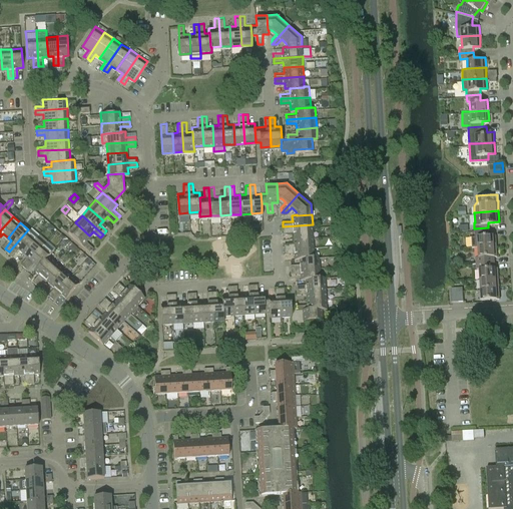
[(68,230),(89,249),(93,245),(86,239),(89,235),(75,222),(68,230)]
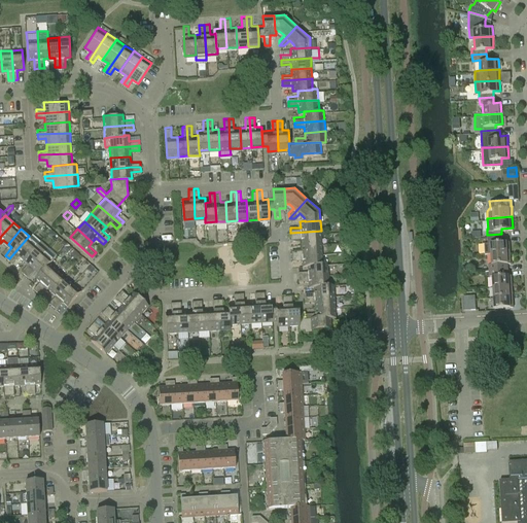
[(321,242),(321,231),(290,233),(291,238),(301,238),(301,243),(321,242)]
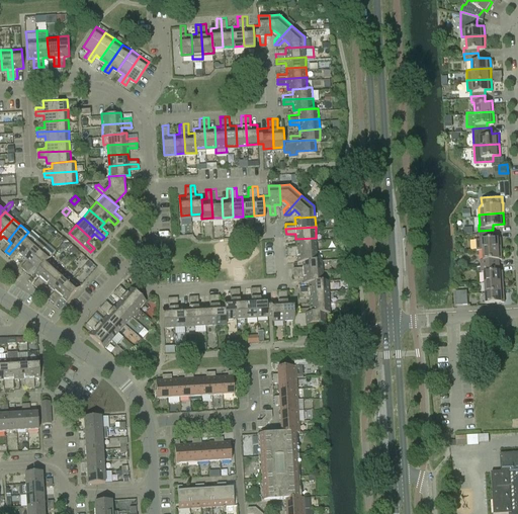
[(483,247),(501,246),(500,235),(493,236),(493,230),(479,231),(480,236),(476,237),(477,247),(483,247)]
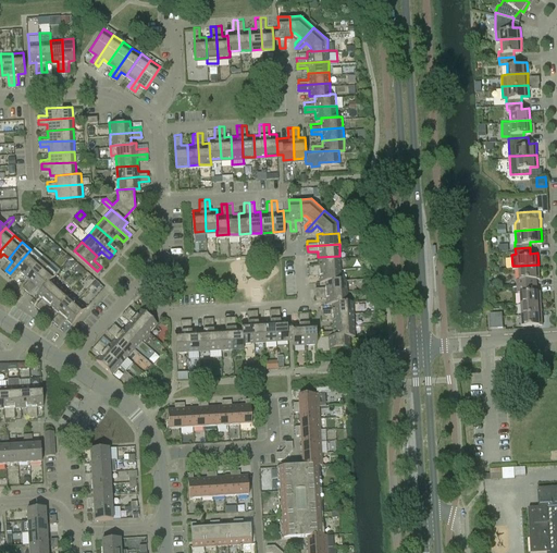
[(13,277),(20,269),(25,273),(39,257),(31,249),(10,273),(13,277)]
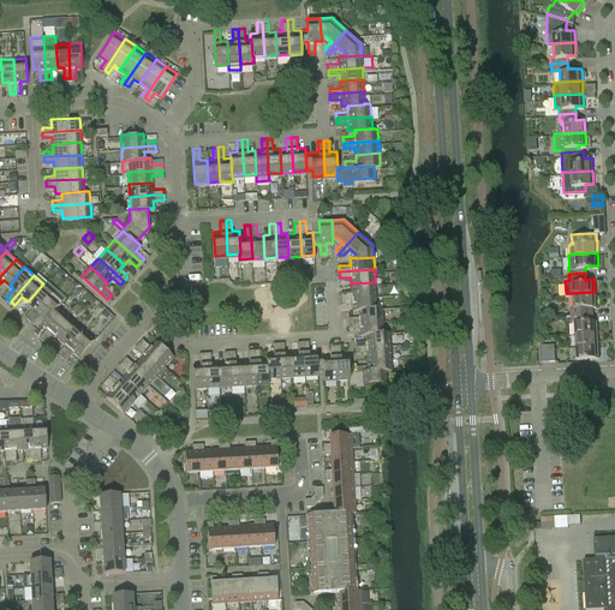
[(84,286),(78,281),(73,287),(78,292),(84,286)]
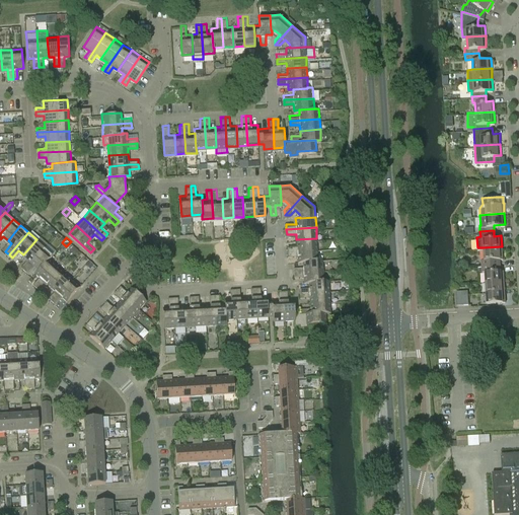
[(288,250),(317,248),(316,238),(296,239),(297,244),(288,245),(288,250)]
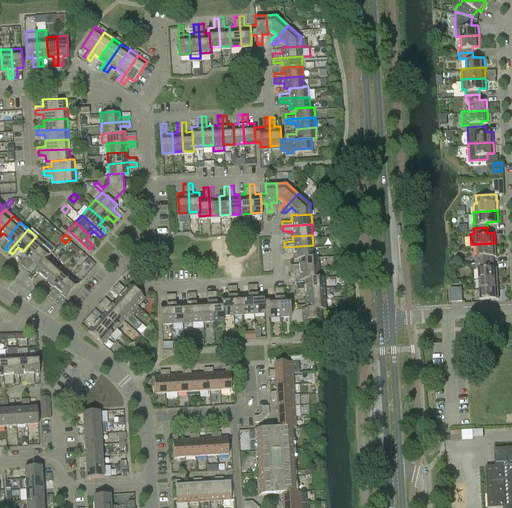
[(36,236),(23,251),(27,254),(20,261),(24,265),(43,243),(36,236)]
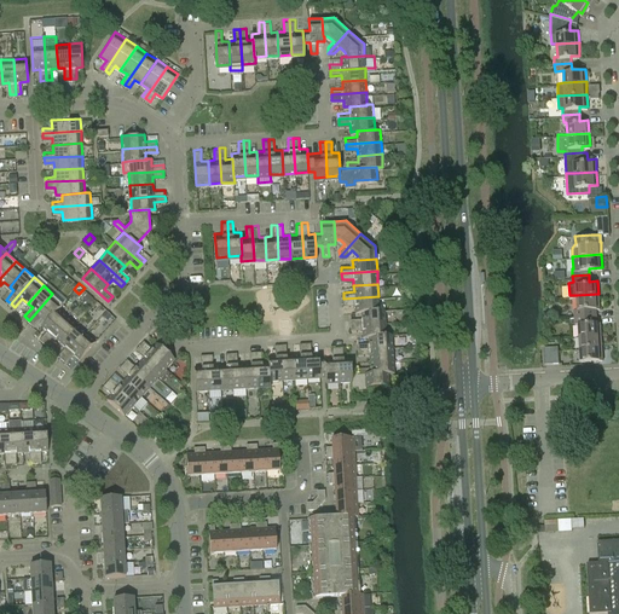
[(88,301),(93,295),(88,291),(82,297),(88,301)]
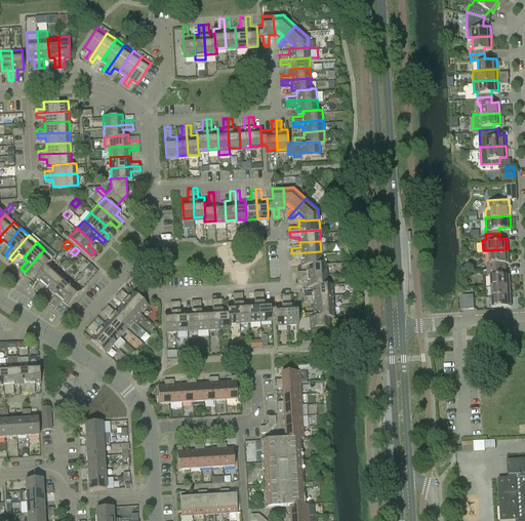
[(44,249),(25,272),(29,274),(35,267),(39,271),(49,259),(52,256),(44,249)]
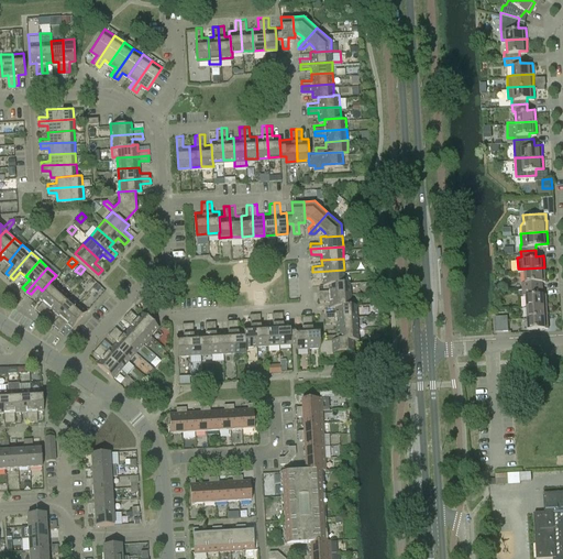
[(522,281),(522,286),(538,286),(538,280),(545,278),(544,267),(525,269),(526,280),(522,281)]
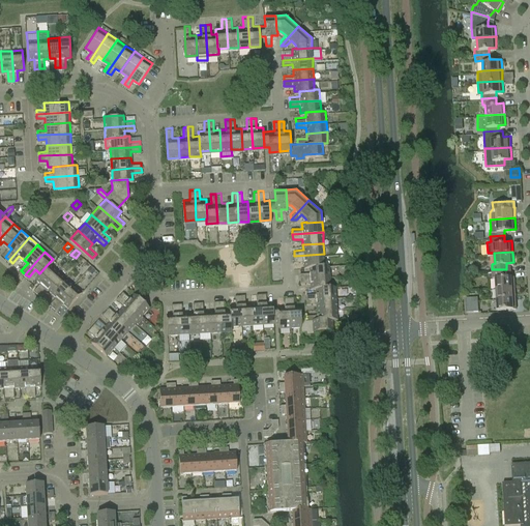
[(325,264),(324,264),(324,254),(294,256),(294,260),(303,260),(304,266),(310,265),(325,264)]
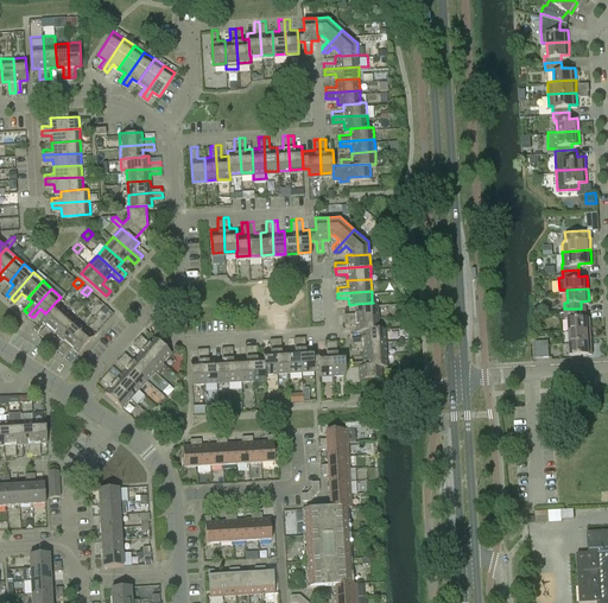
[(46,323),(39,331),(43,335),(67,309),(57,300),(45,313),(42,317),(46,323)]
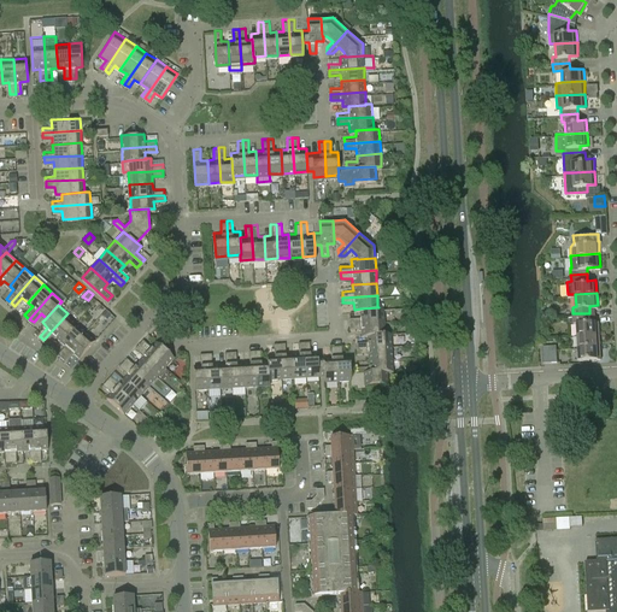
[(360,309),(360,316),(350,316),(350,322),(385,319),(383,306),(377,307),(378,307),(360,309)]
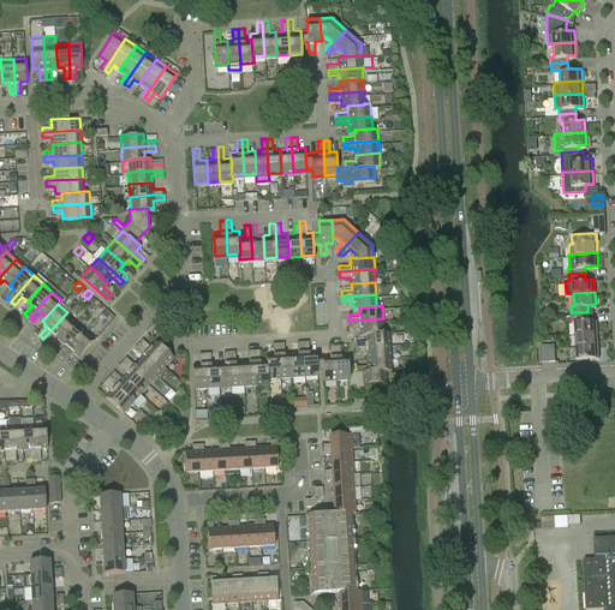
[(67,312),(43,339),(48,342),(55,334),(60,338),(76,321),(67,312)]
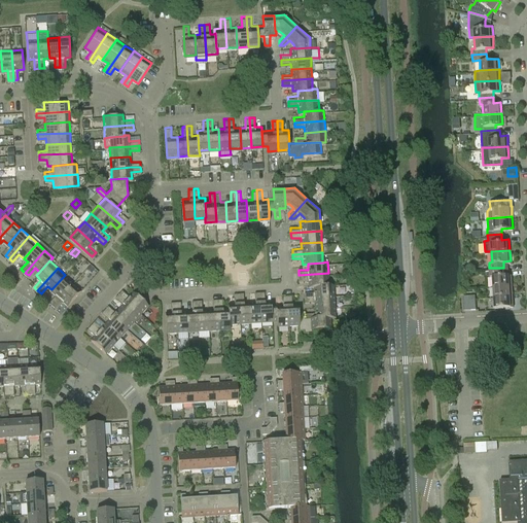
[(493,284),(512,283),(511,273),(503,273),(503,268),(489,268),(489,274),(492,274),(493,284)]
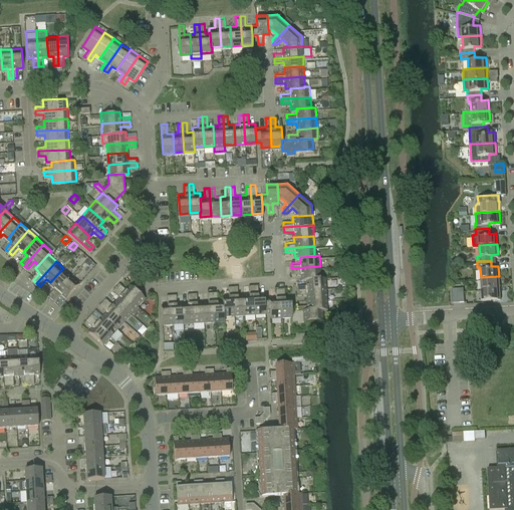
[(320,276),(320,266),(291,268),(291,273),(300,272),(301,278),(306,278),(306,277),(320,277),(320,276)]
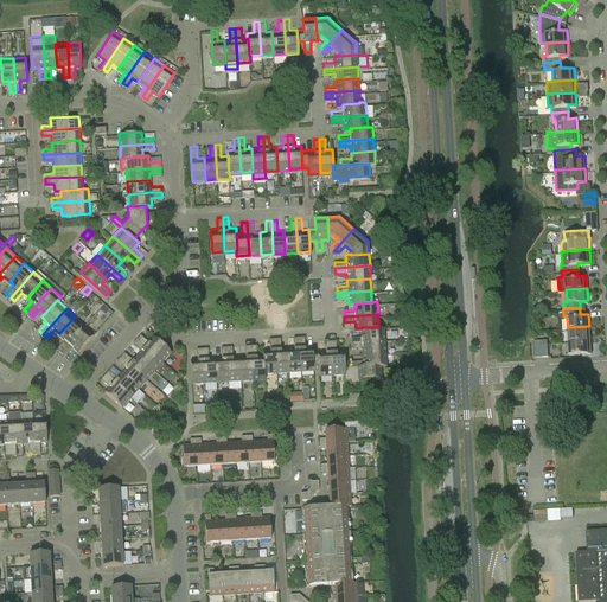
[(75,316),(59,333),(65,338),(57,346),(62,350),(84,324),(75,316)]
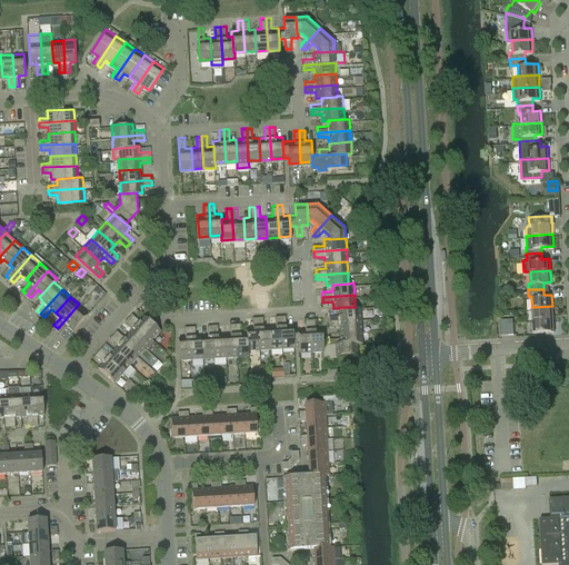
[(58,328),(61,331),(69,324),(73,328),(88,311),(79,304),(58,328)]
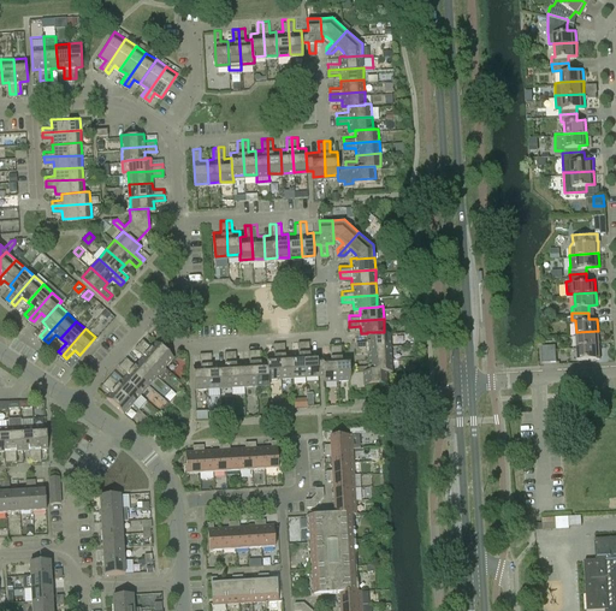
[(367,332),(367,333),(367,339),(355,339),(355,345),(391,343),(390,330),(384,331),(384,332),(367,332)]
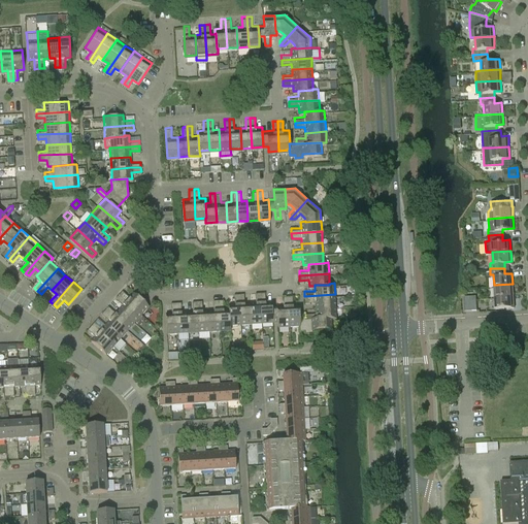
[(494,285),(495,296),(514,295),(513,284),(494,285)]
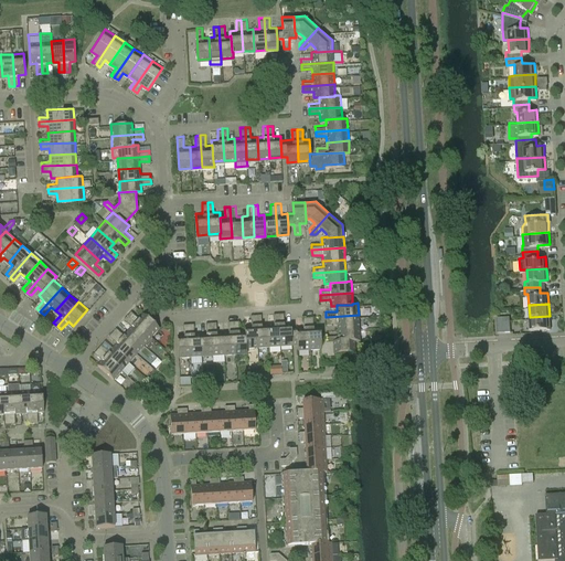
[(159,326),(142,311),(138,317),(131,310),(127,314),(151,335),(159,326)]
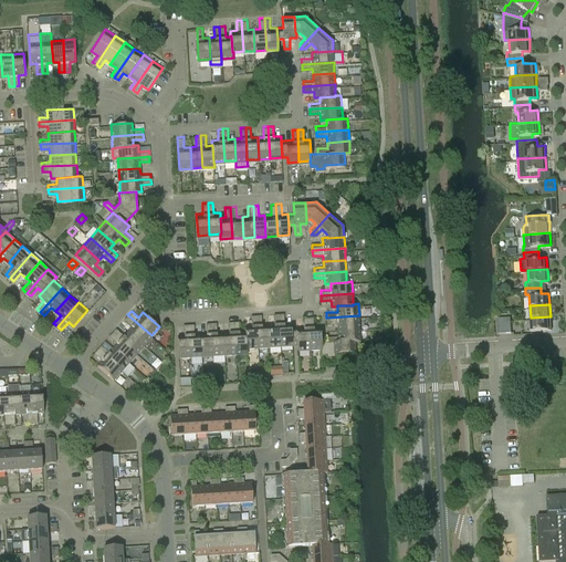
[(280,344),(297,343),(296,328),(291,328),(291,322),(284,322),(283,311),(279,312),(280,344)]
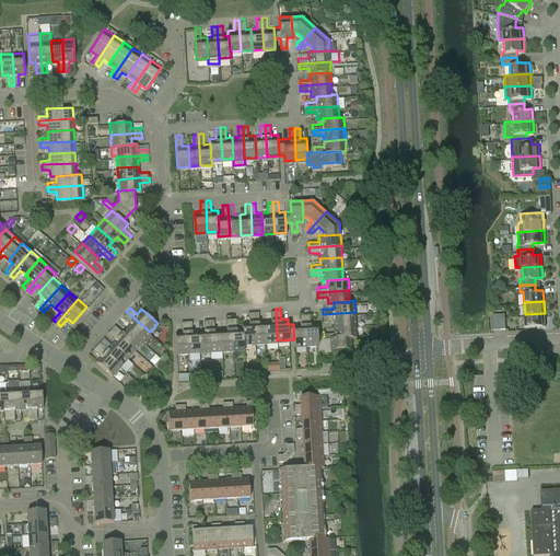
[(266,340),(277,340),(276,309),(270,309),(270,320),(265,320),(266,340)]
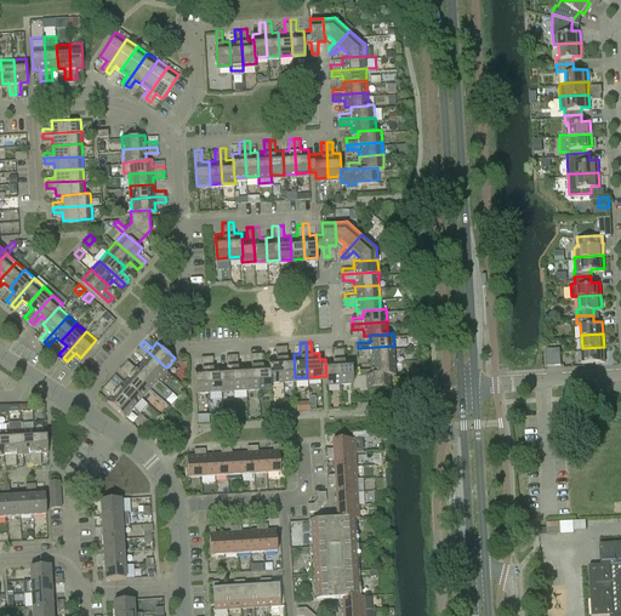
[(271,380),(283,378),(280,343),(274,343),(275,355),(268,355),(269,361),(271,380)]
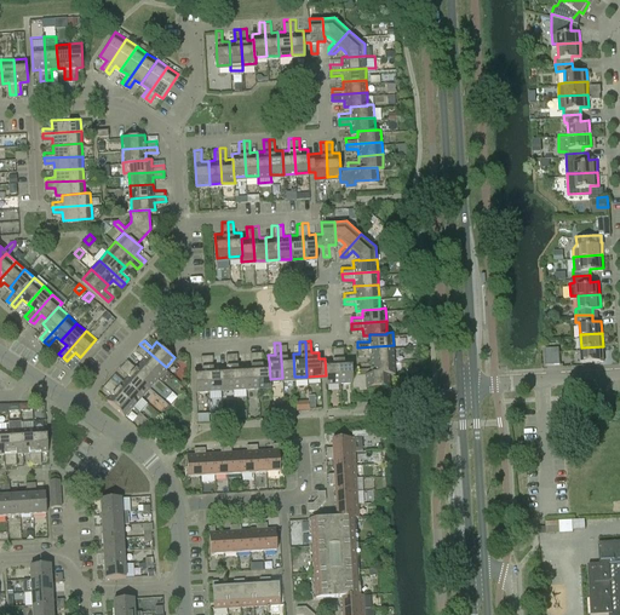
[(287,354),(286,343),(280,343),(282,378),(294,377),(293,354),(287,354)]
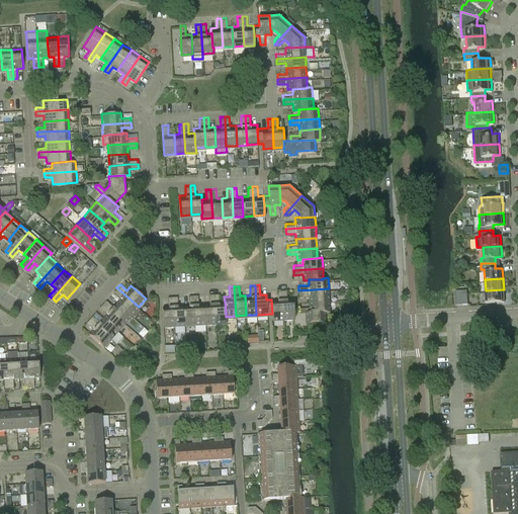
[(132,315),(139,307),(116,287),(113,291),(120,297),(116,302),(132,315)]
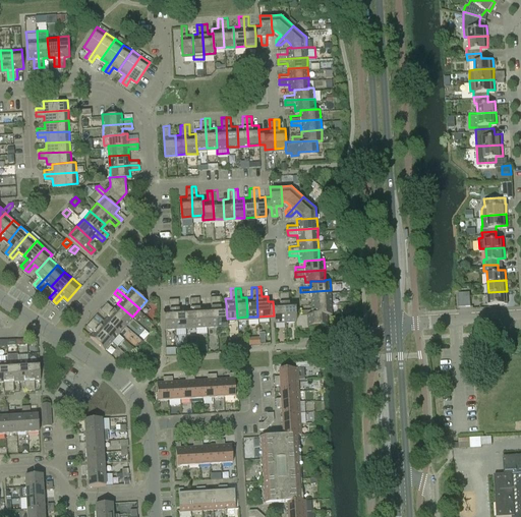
[(274,316),(274,321),(285,320),(283,290),(279,291),(279,300),(273,301),(274,316)]
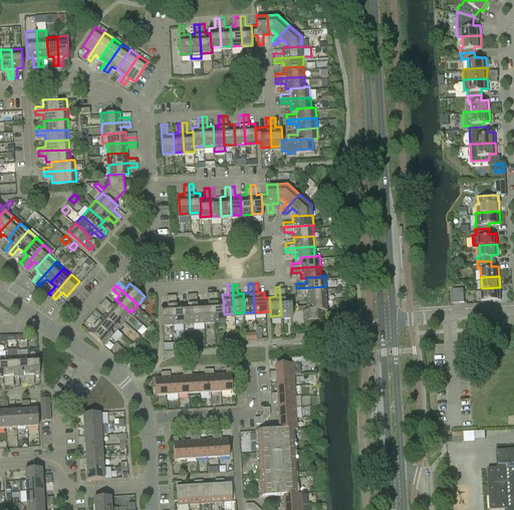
[(281,315),(291,315),(291,308),(291,295),(285,296),(284,286),(279,286),(281,315)]
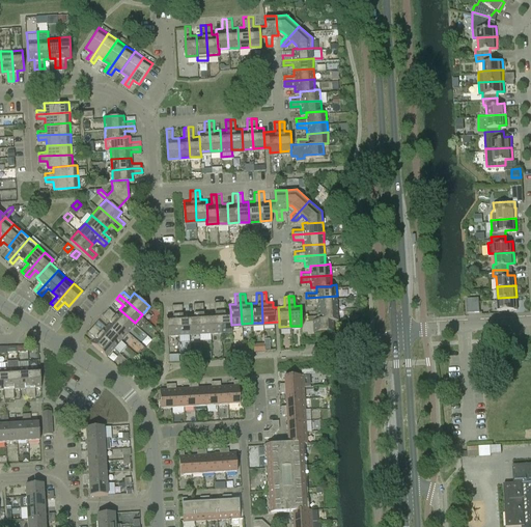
[(338,307),(337,296),(306,298),(307,303),(316,302),(317,308),(338,307)]
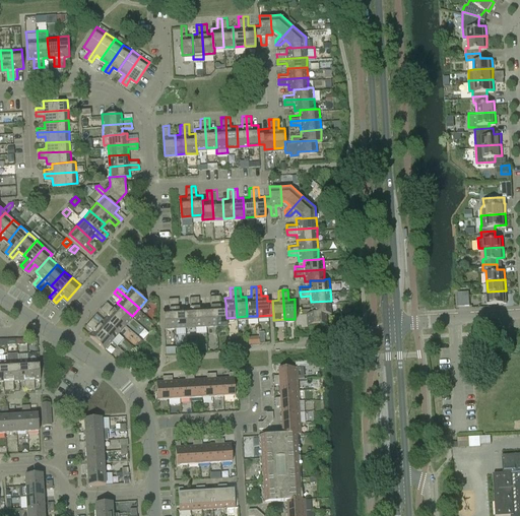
[(506,291),(488,292),(488,302),(506,301),(506,291)]
